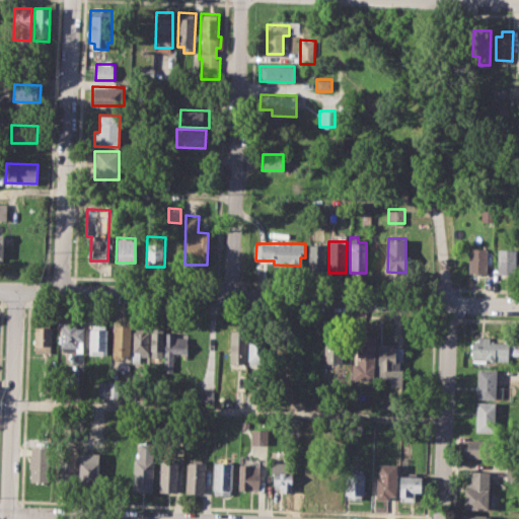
[(309,244),(325,244),(324,273),(309,273),(309,244)]
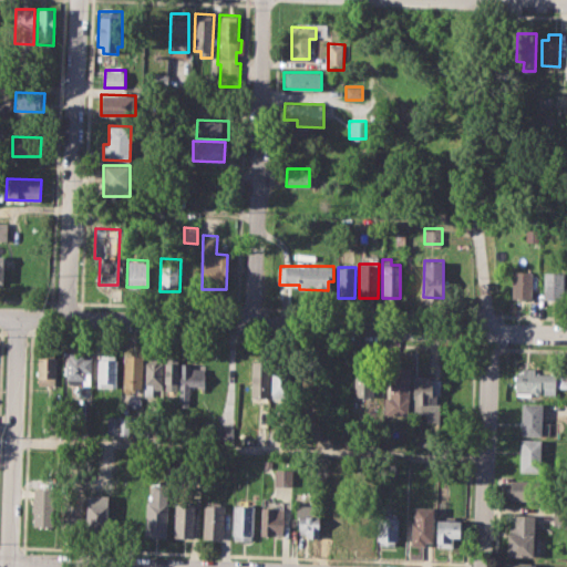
[(512,270),(533,271),(532,290),(538,290),(537,301),(512,301),(512,270)]
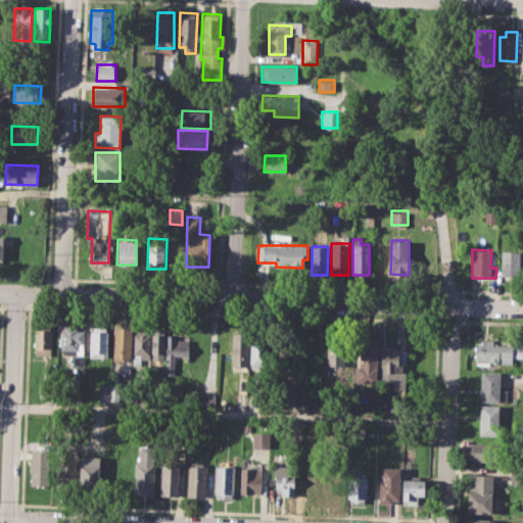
[(502,250),(521,250),(520,278),(502,277),(502,250)]
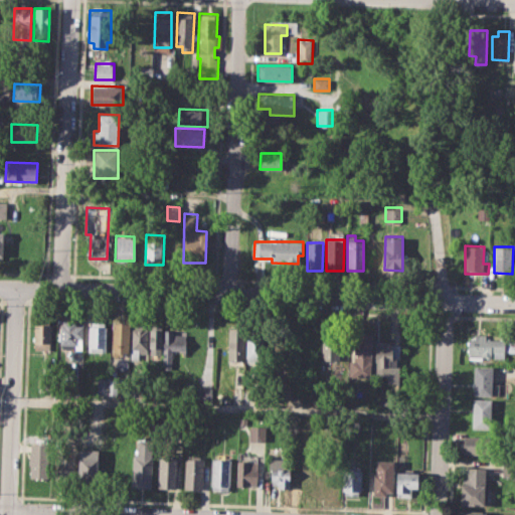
[(34,320),(50,320),(49,350),(34,350),(34,320)]
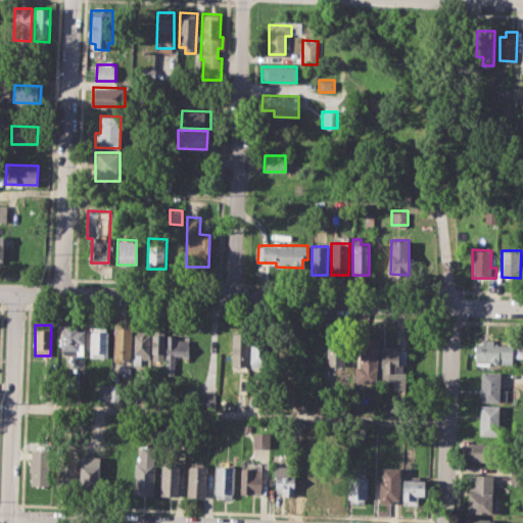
[(64,325),(77,325),(77,330),(85,330),(85,344),(78,343),(78,354),(60,354),(60,329),(64,329),(64,325)]
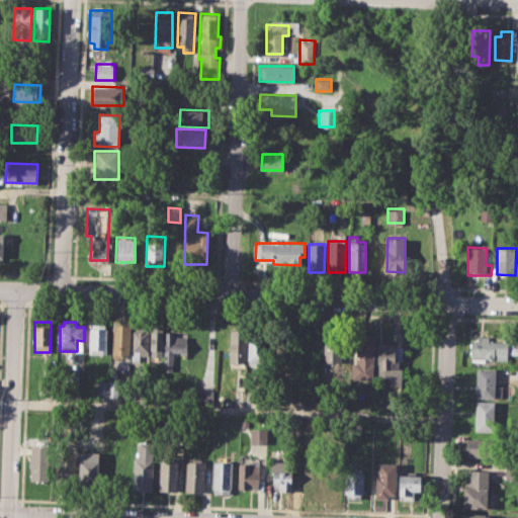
[(93,323),(104,323),(104,327),(107,328),(107,353),(89,352),(90,327),(93,327),(93,323)]
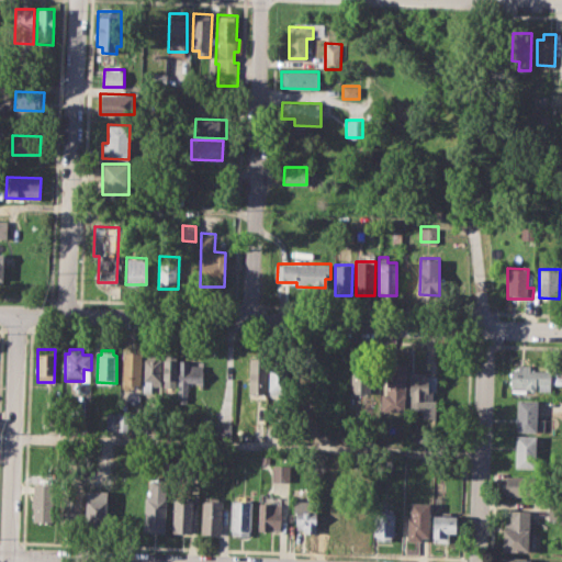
[(122,350),(141,350),(139,384),(121,384),(122,350)]
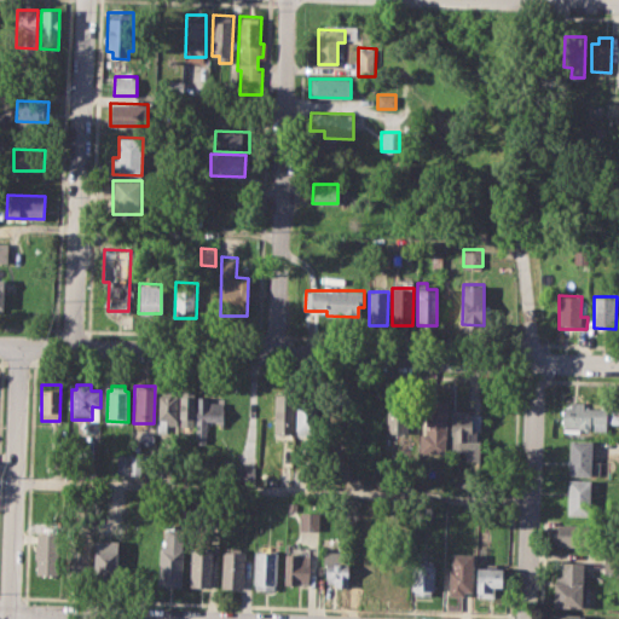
[(158,389),(177,389),(177,424),(167,424),(167,433),(158,433),(158,389)]
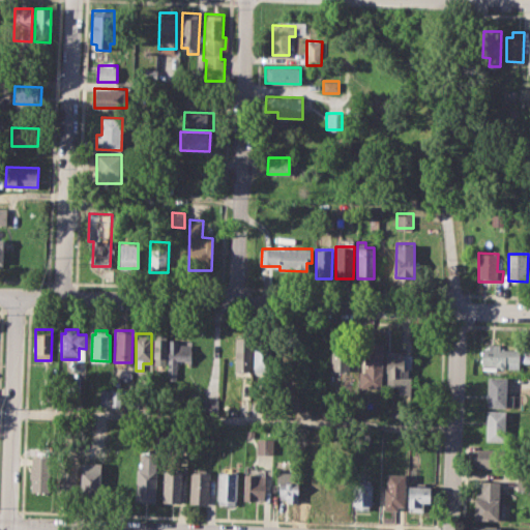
[(154,333),(153,365),(166,365),(167,334),(154,333)]
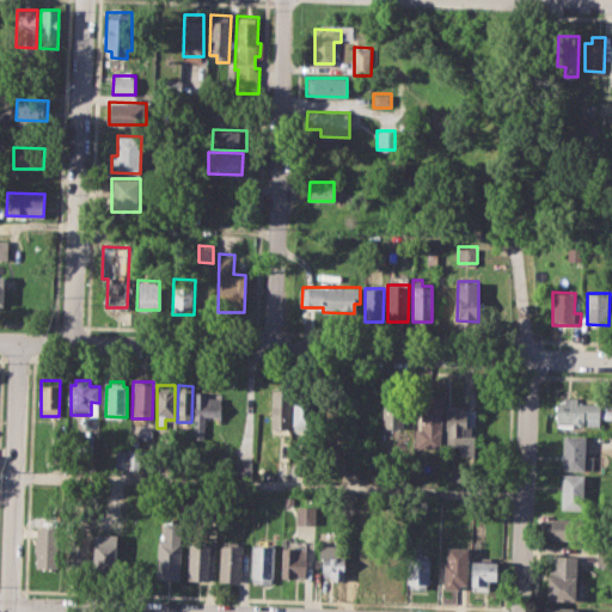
[(271,387),(289,389),(289,435),(270,435),(271,387)]
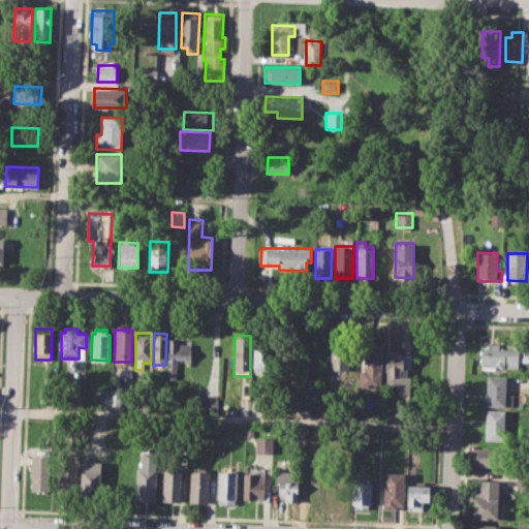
[(169,338),(168,378),(178,378),(179,360),(191,361),(192,343),(178,343),(178,339),(169,338)]
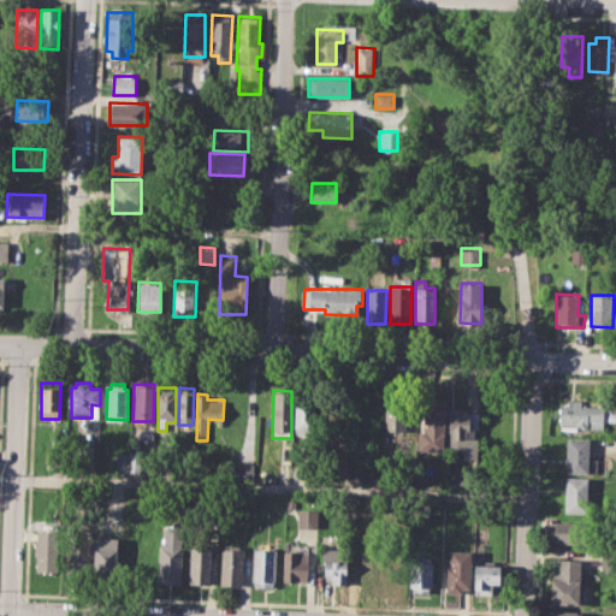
[(296,397),(295,434),(313,436),(314,397),(296,397)]
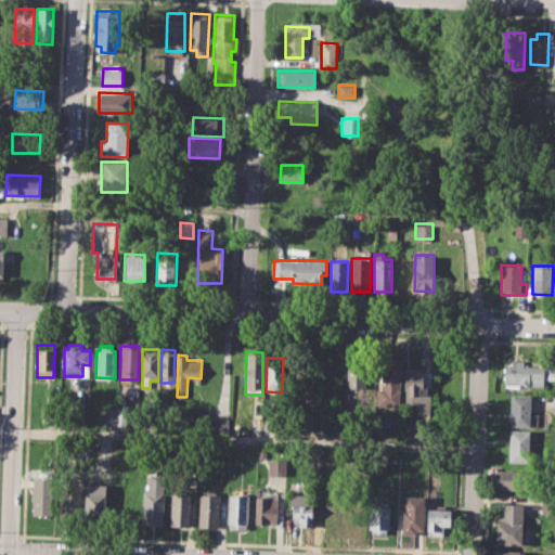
[(348,359),(368,360),(366,388),(347,387),(348,359)]
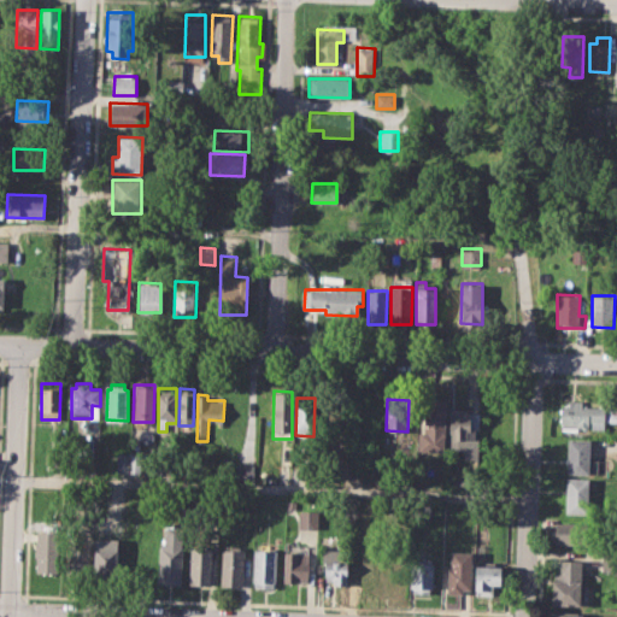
[(416,448),(417,430),(424,430),(424,412),(430,412),(430,399),(445,399),(444,450),(416,448)]
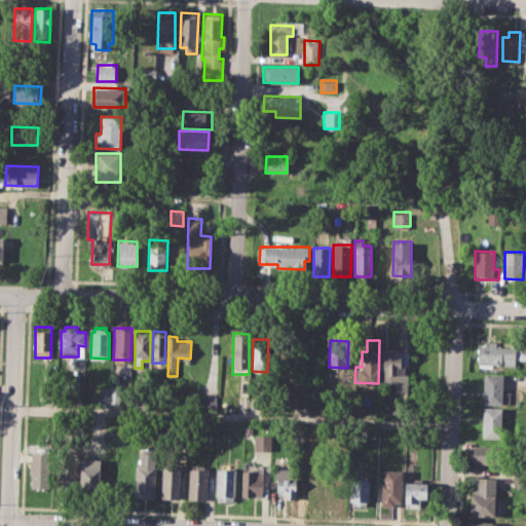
[(477,345),(484,345),(484,340),(496,340),(496,346),(516,346),(515,364),(476,363),(477,345)]
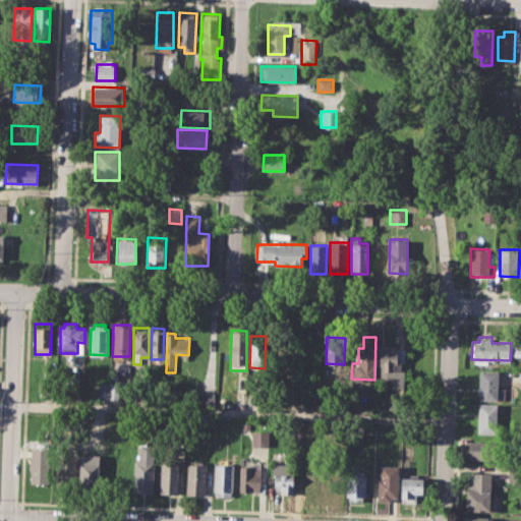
[(379,347),(379,380),(393,380),(393,388),(406,388),(406,347),(379,347)]
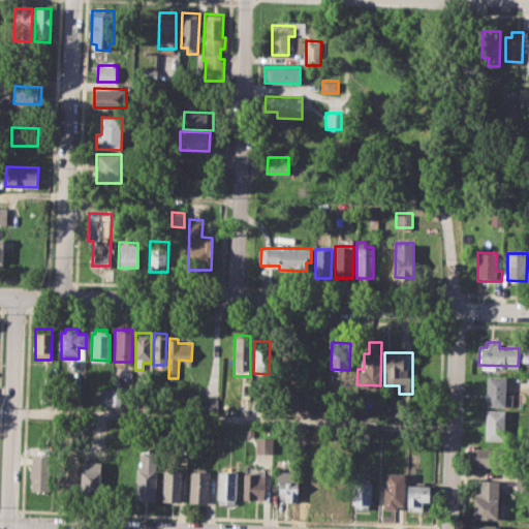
[(488,377),(505,377),(504,394),(515,394),(515,406),(487,405),(488,377)]
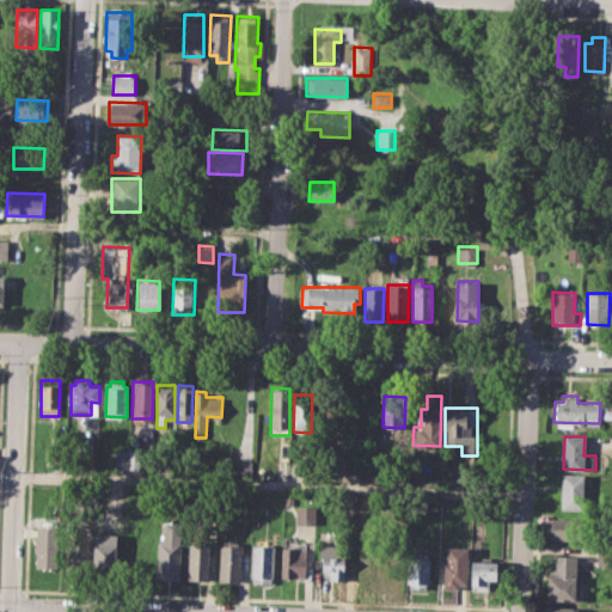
[(116,448),(127,448),(126,469),(115,469),(116,448)]
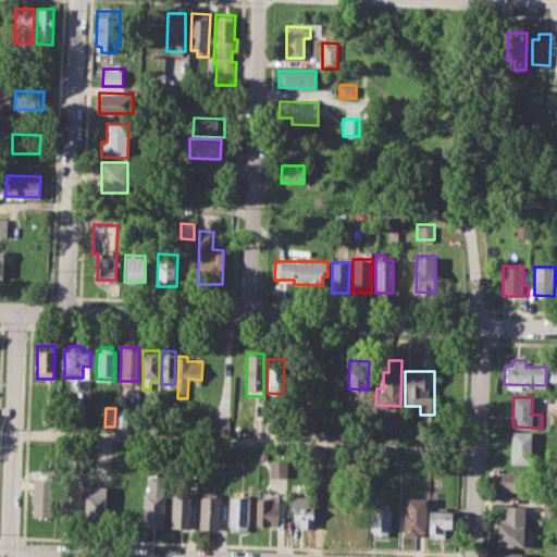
[(118,409),(118,426),(127,426),(128,410),(118,409)]
